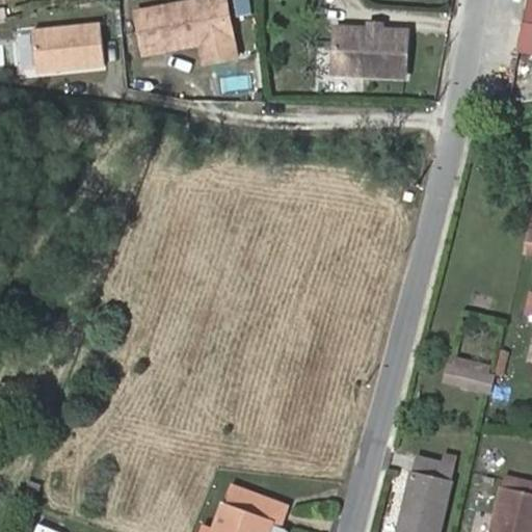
[(228,0),(176,0),(133,5),(139,55),(195,49),(197,63),(235,59),(228,0)]
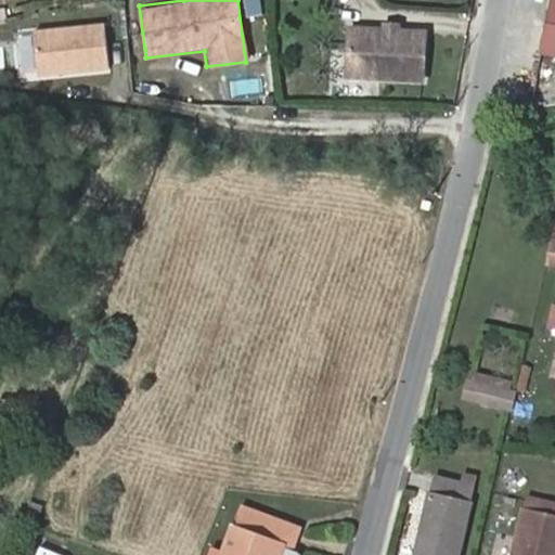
[(554,54),(554,0),(552,0),(542,52),(554,54)]
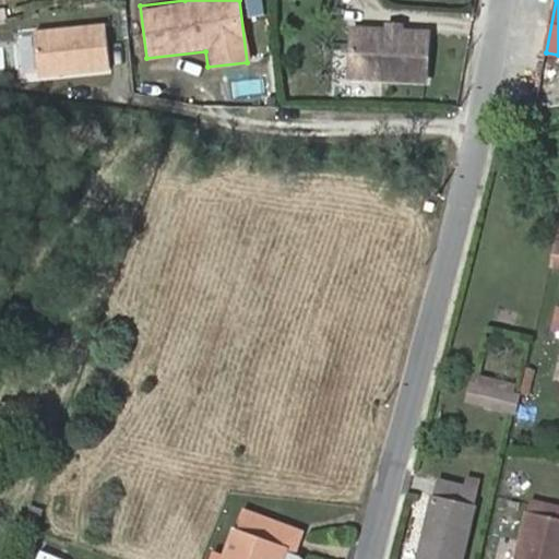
[(36,80),(111,70),(105,21),(30,31),(36,80)]
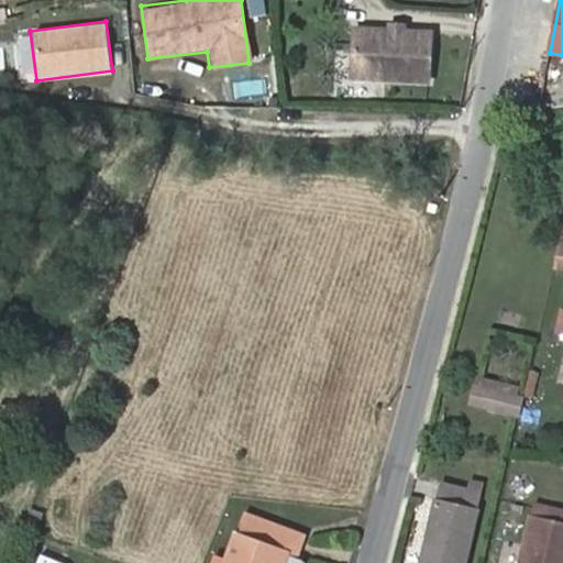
[(430,81),(431,35),(361,34),(361,80),(430,81)]
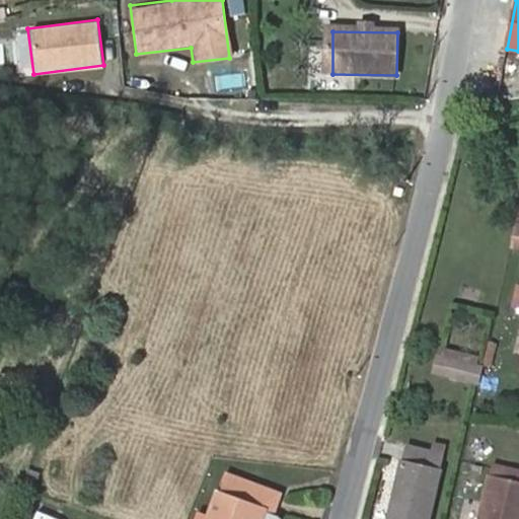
[(477,357),(443,349),(441,357),(475,365),(477,357)]
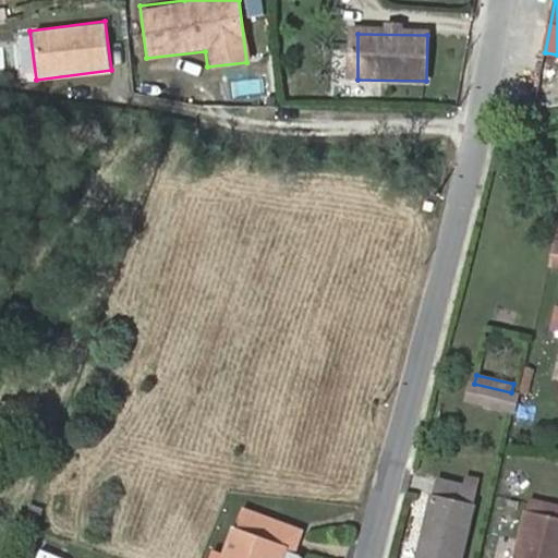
[(511,392),(474,384),(470,400),(516,411),(520,395),(511,392)]
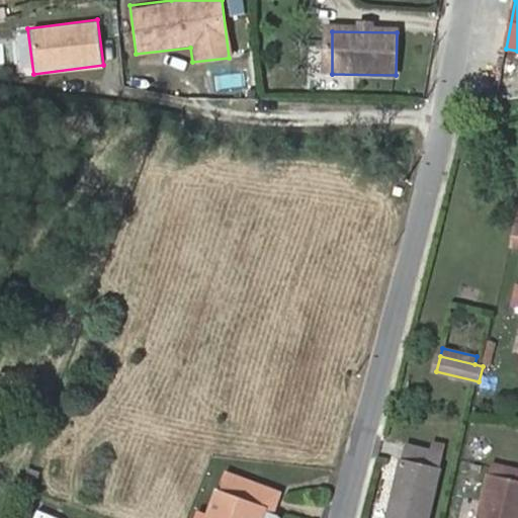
[(409,445),(405,462),(402,462),(390,517),(429,517),(440,471),(438,468),(443,446),(435,444),(434,450),(409,445)]
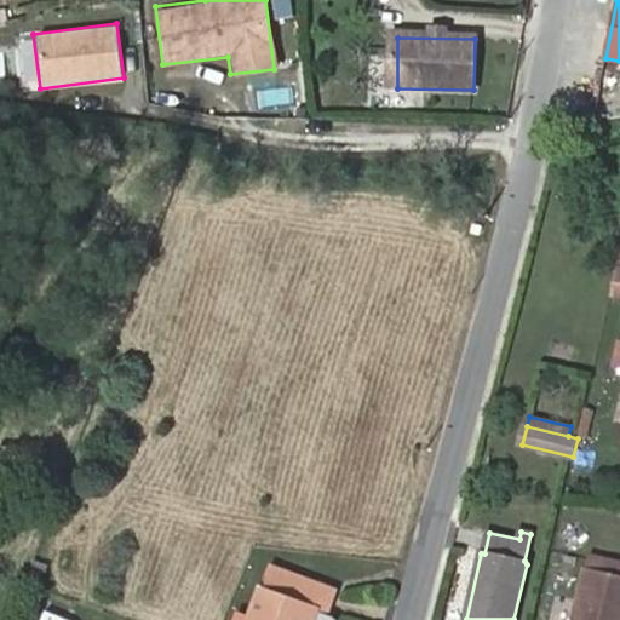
[(619,561),(592,555),(589,567),(619,574),(619,561)]
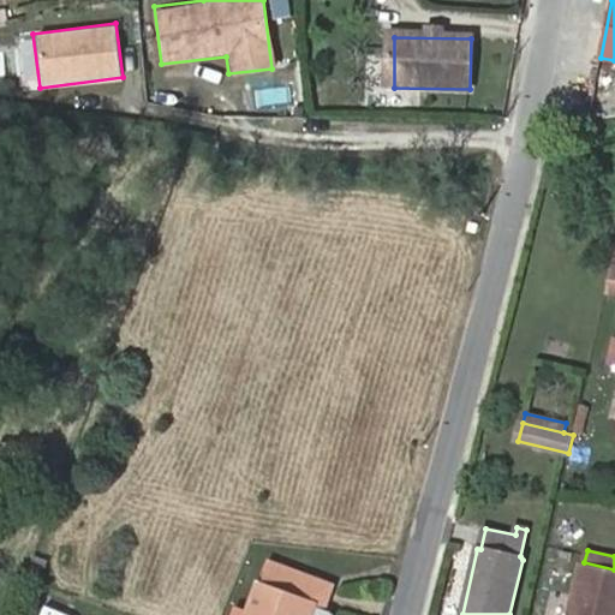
[(309,614),(314,604),(326,609),(335,584),(269,560),(249,614),(309,614)]
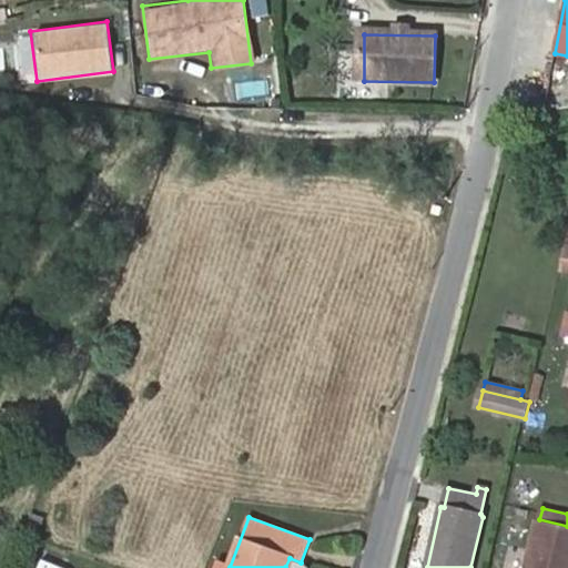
[(567,567),(567,526),(539,519),(527,567),(567,567)]
